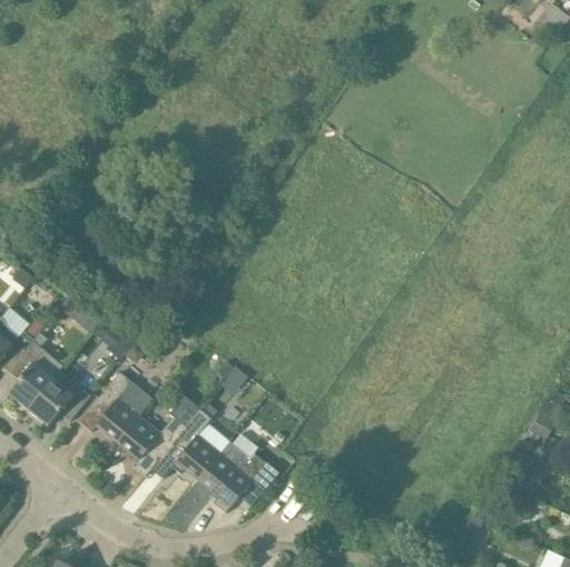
[(554,36),(569,16),(550,1),(536,21),(554,36)]
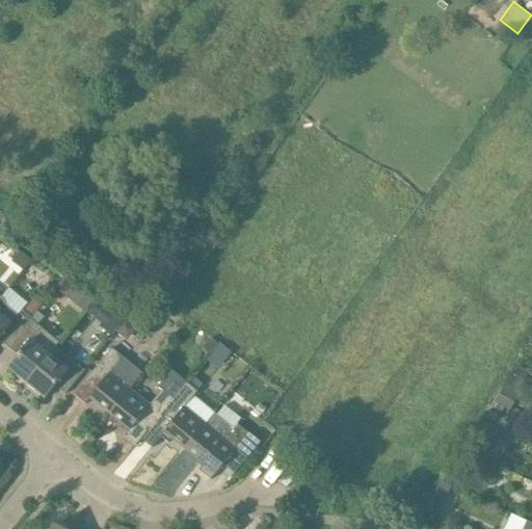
[(78,305),(84,310),(95,297),(87,292),(78,305)]
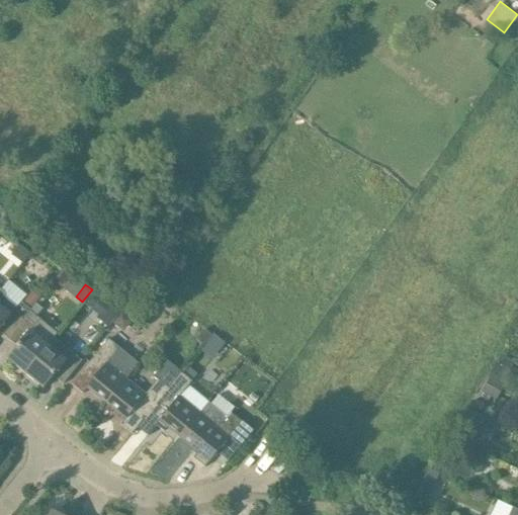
[(1,287),(0,288),(0,325),(10,333),(26,314),(25,313),(30,307),(21,299),(16,306),(6,297),(4,289),(1,287)]
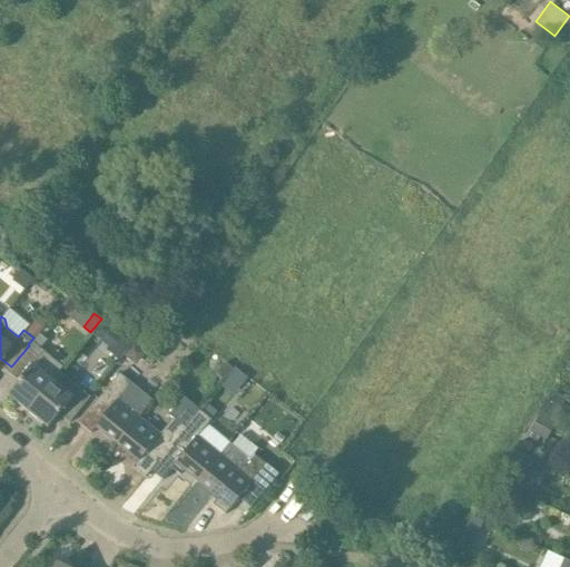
[(29,345),(11,367),(21,375),(7,392),(28,409),(52,378),(42,370),(49,362),(39,353),(46,346),(35,338),(29,345)]
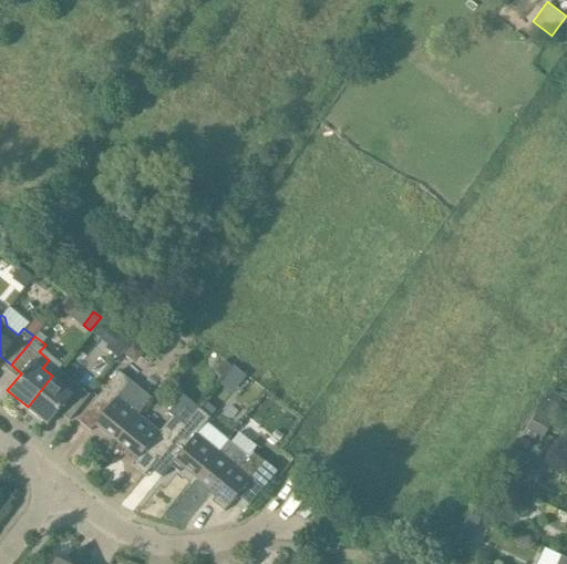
[(59,368),(52,376),(28,407),(48,423),(62,406),(72,414),(90,392),(59,368)]
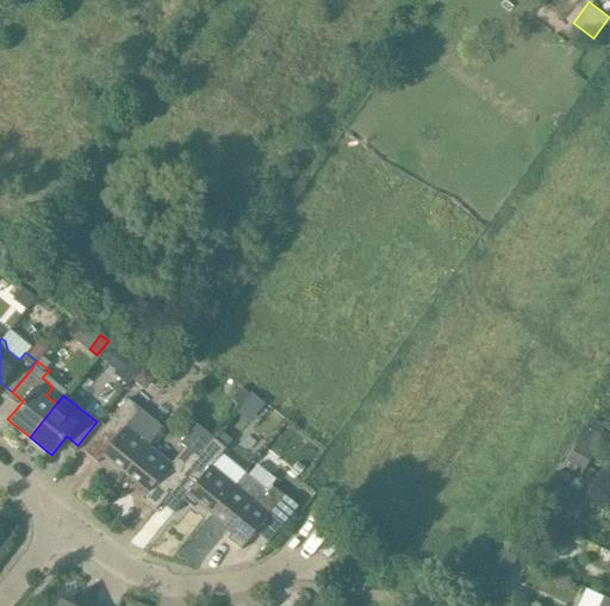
[(104,454),(125,472),(148,444),(163,425),(128,397),(83,449),(98,460),(104,454)]
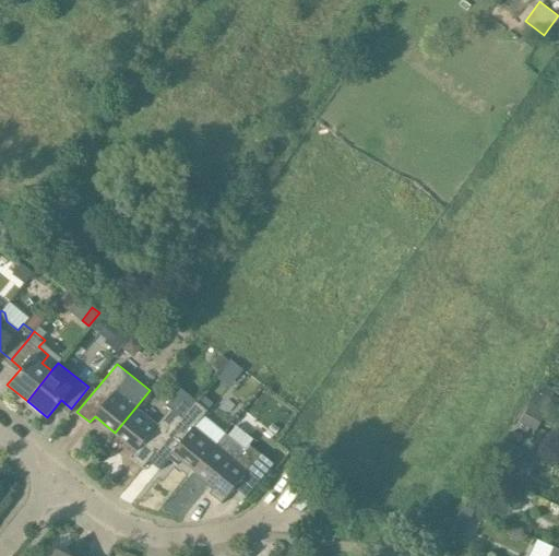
[(197,401),(206,409),(213,401),(203,393),(197,401)]
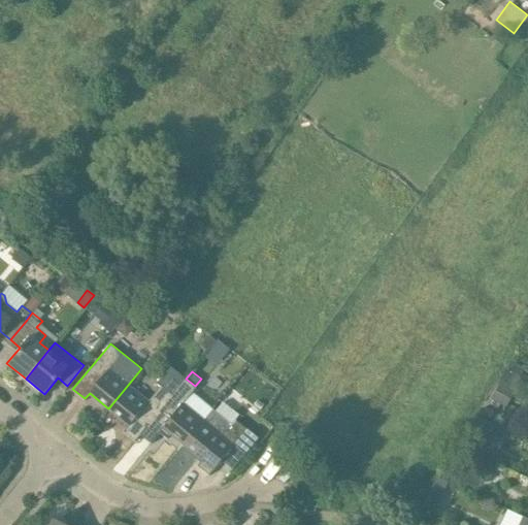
[(171,393),(172,393),(147,423),(147,424),(140,433),(151,441),(160,431),(166,436),(169,432),(183,443),(202,418),(184,402),(196,387),(195,386),(186,379),(185,376),(176,387),(171,393)]
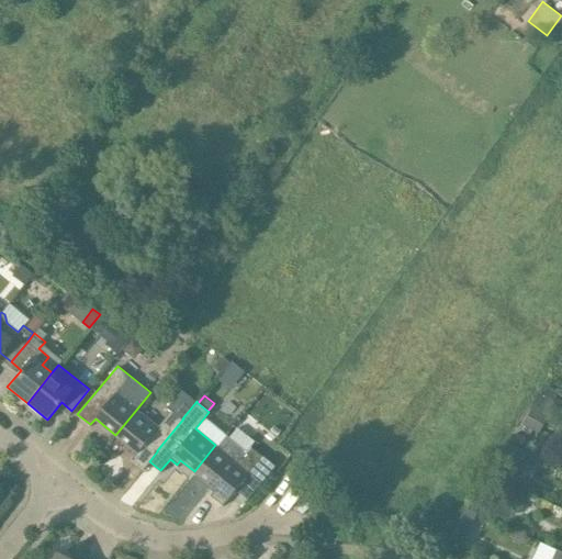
[(136,410),(115,435),(136,453),(131,458),(144,468),(149,461),(157,451),(157,450),(183,418),(182,418),(171,409),(157,426),(136,410)]
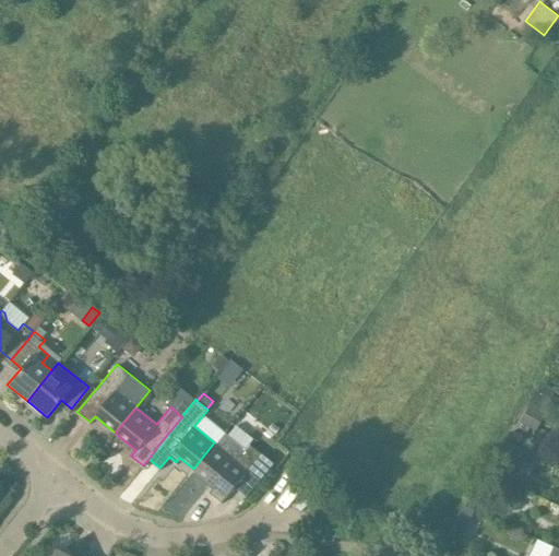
[(528,448),(504,437),(504,438),(494,460),(518,471),(528,448)]
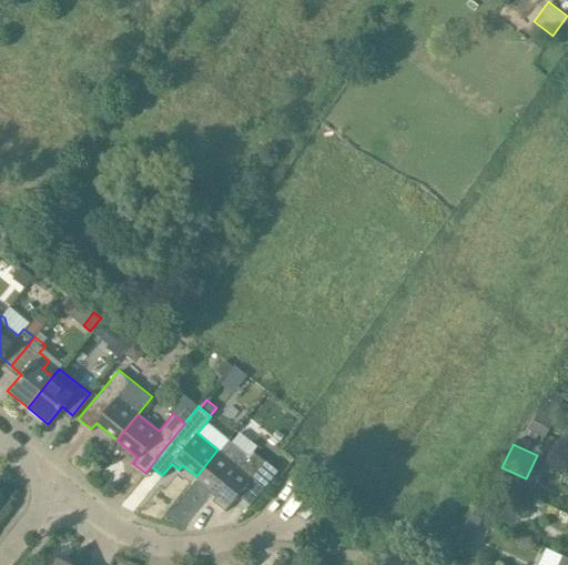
[(217,450),(196,476),(217,493),(212,500),(225,510),(237,494),(250,504),(277,470),(253,450),(239,467),(217,450)]
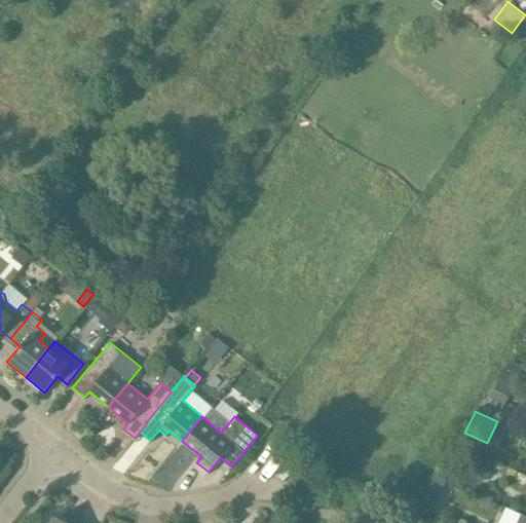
[(435,474),(431,481),(443,486),(446,479),(435,474)]
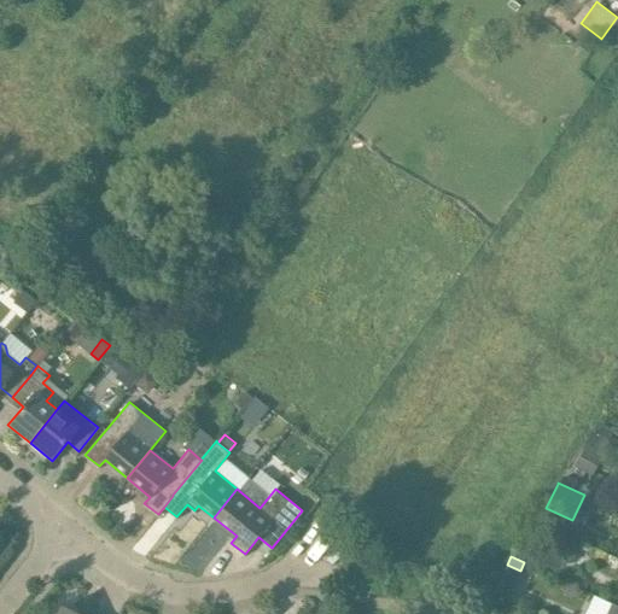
[(617,613),(617,606),(611,602),(605,613),(617,613)]
